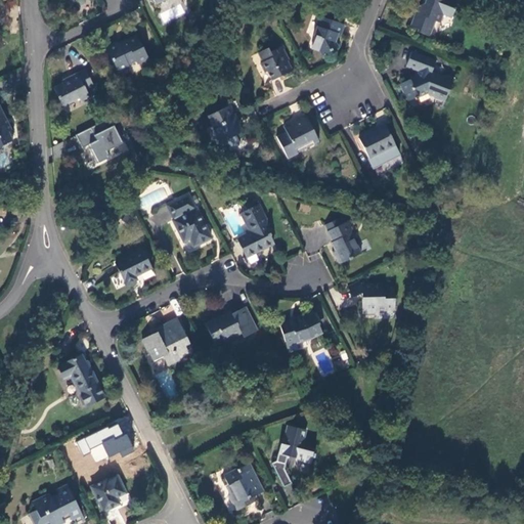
[(442,15),(450,19),(456,3),(449,0),(425,0),(426,0),(425,5),(418,7),(409,28),(418,32),(417,34),(428,38),(434,23),(439,24),(442,15)]
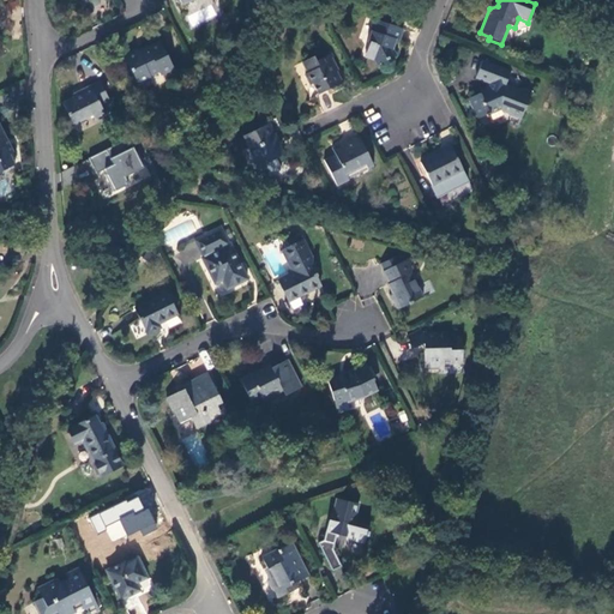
[(402,30),(375,20),(367,42),(368,47),(366,54),(377,58),(380,64),(389,59),(389,58),(393,54),(392,50),(395,41),(397,42),(402,30)]
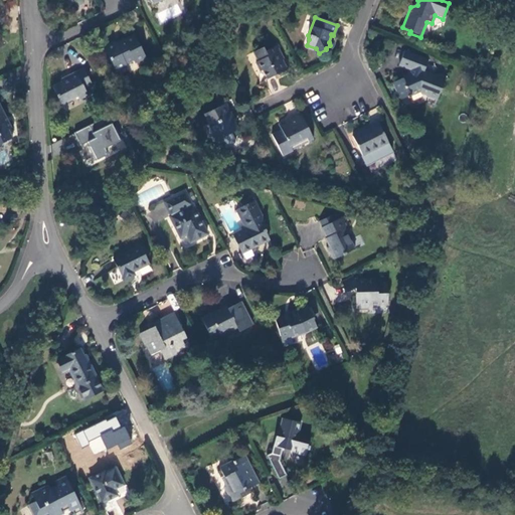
[(114,42),(104,47),(118,76),(119,75),(116,71),(126,66),(125,63),(133,60),(135,63),(144,58),(133,35),(115,44),(114,42)]
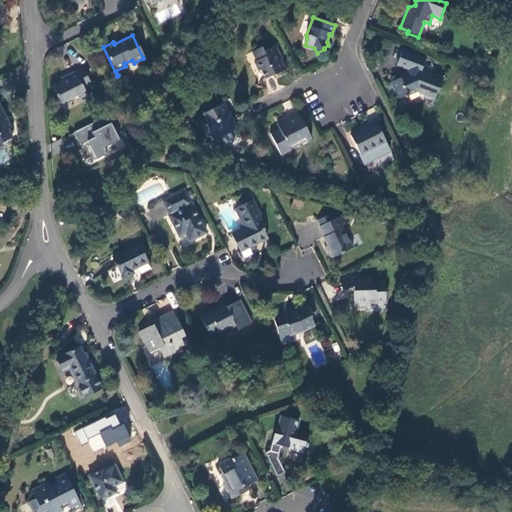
[(265,79),(284,69),(279,60),(277,61),(271,48),(263,52),(261,48),(251,53),(256,62),(253,63),(258,72),(260,71),(265,79)]
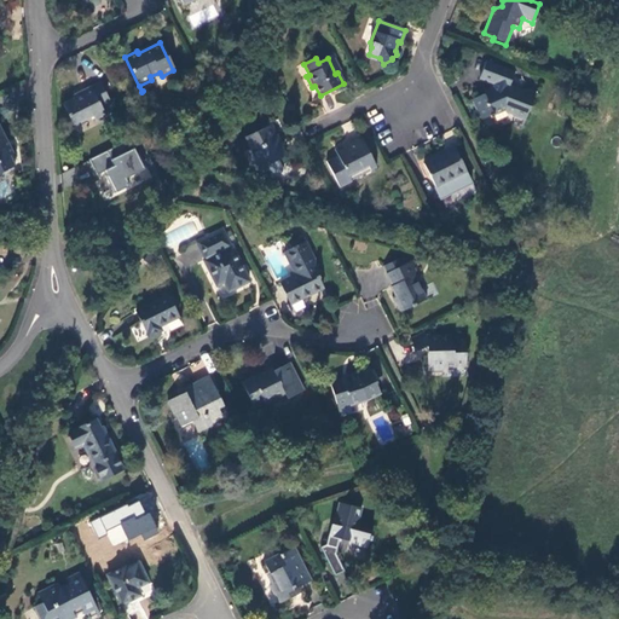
[(495,93),(491,92),(472,100),(480,115),(491,111),(492,115),(490,116),(491,119),(495,117),(493,115),(505,110),(514,114),(513,116),(525,121),(534,94),(525,91),(524,93),(508,87),(514,73),(486,62),(479,79),(493,85),(495,82),(498,85),(495,93)]
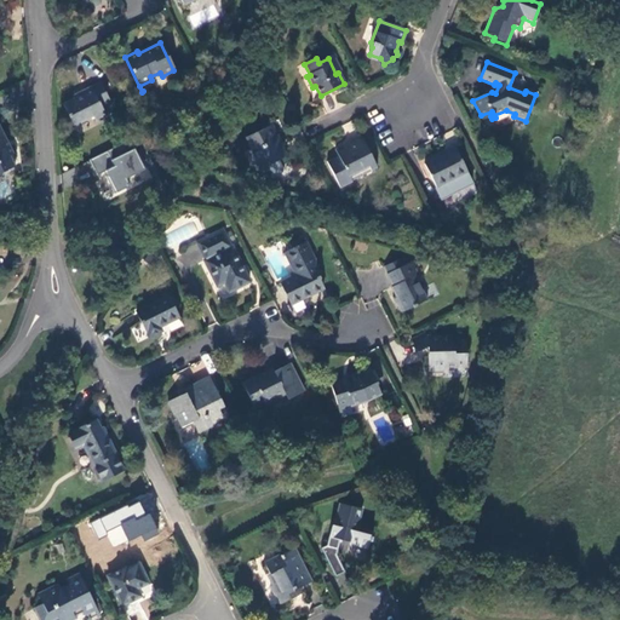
[(63,104),(72,125),(91,115),(96,122),(105,118),(99,107),(109,102),(101,84),(73,97),(73,99),(63,104)]
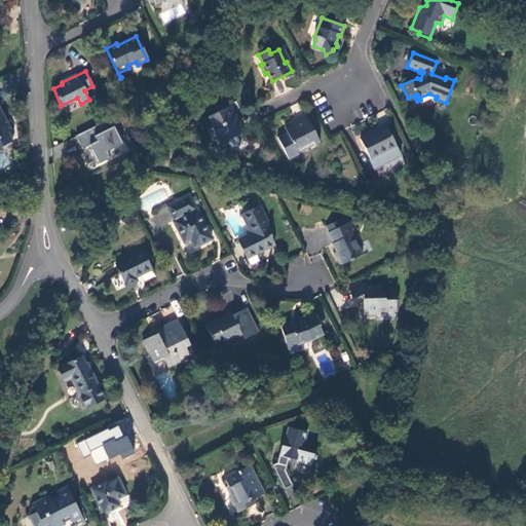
[(484,75),(475,72),(472,79),(482,82),(484,75)]
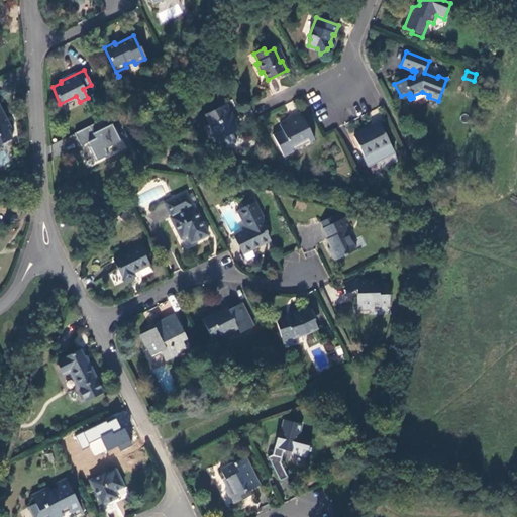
[(225,105),(204,116),(209,125),(207,126),(213,139),(220,135),(223,138),(238,131),(232,120),(231,121),(228,115),(230,114),(225,105)]
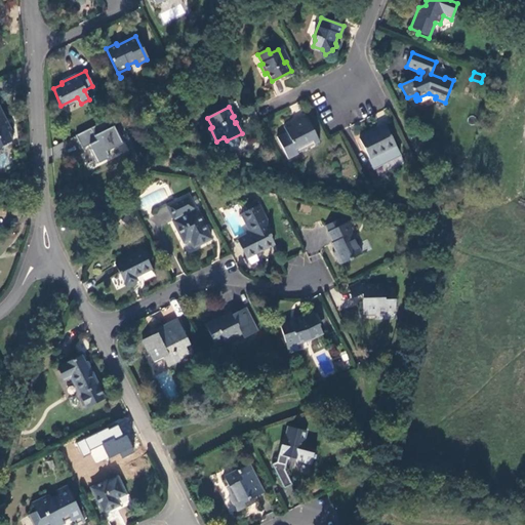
[(11,131),(0,110),(0,147),(12,140),(8,132),(11,131)]
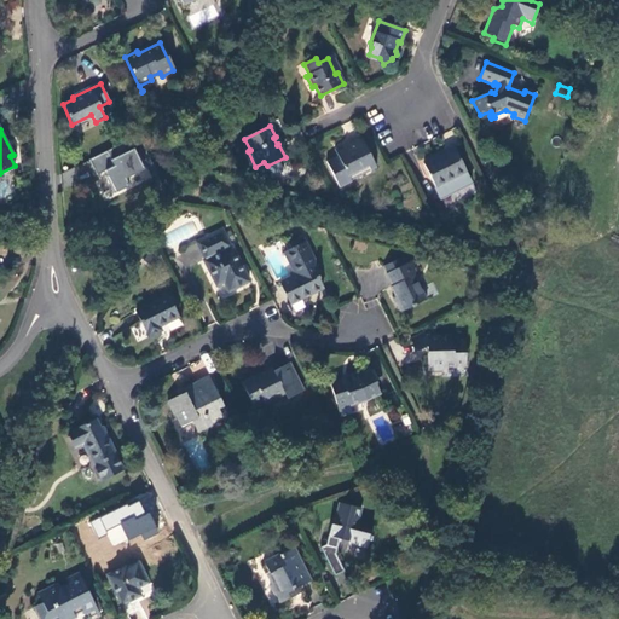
[(376,168),(360,138),(342,146),(345,149),(337,152),(336,150),(334,151),(337,157),(325,162),(339,189),(350,183),(347,177),(368,167),(370,172),(376,168)]
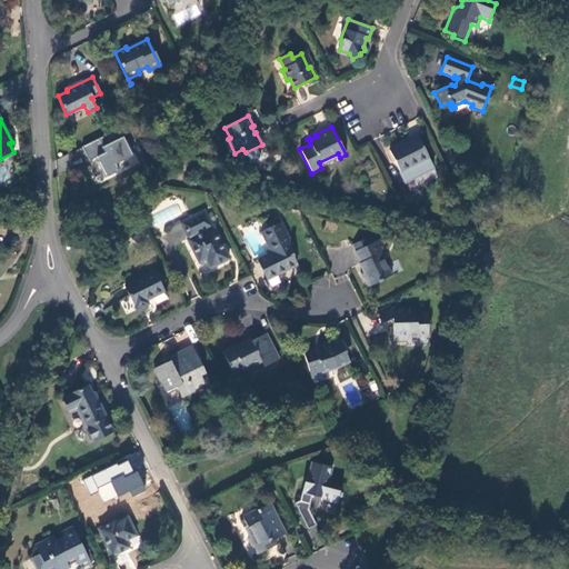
[(98,182),(138,165),(125,136),(105,145),(101,138),(81,147),(98,182)]
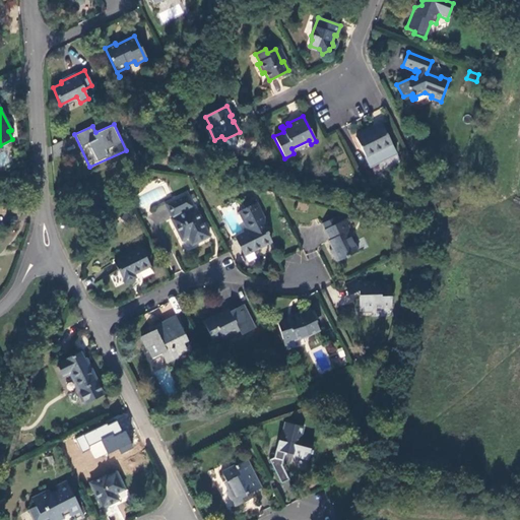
[(382,125),(355,138),(370,167),(396,153),(382,125)]
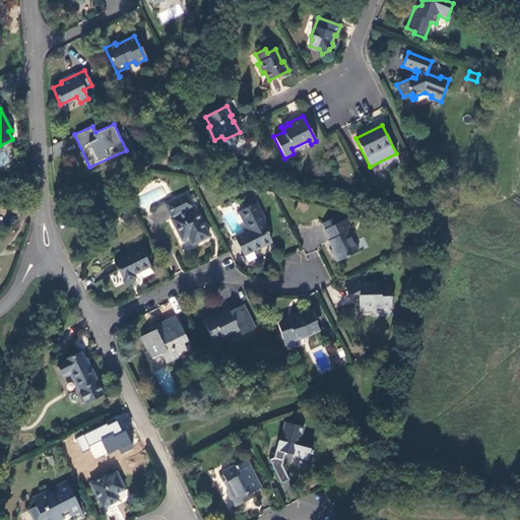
[(172,219),(182,241),(188,238),(192,245),(209,237),(194,208),(193,208),(186,193),(166,203),(173,218),(172,219)]
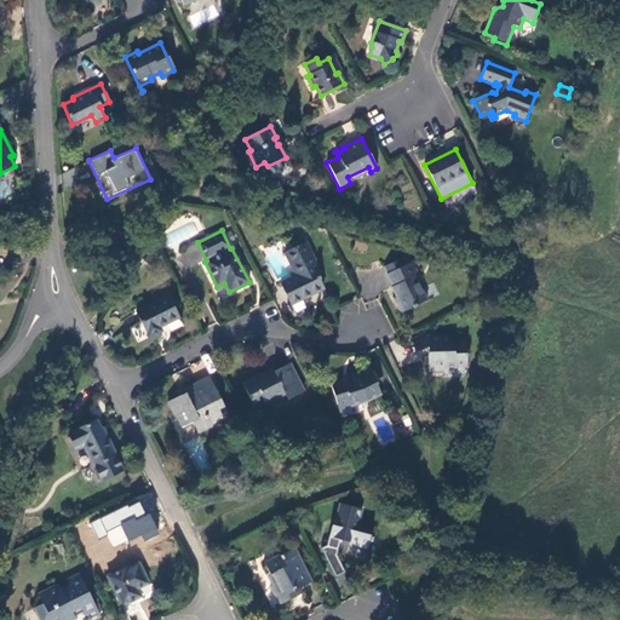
[(290,306),(323,290),(313,268),(314,262),(304,242),(297,246),(297,245),(291,247),(292,248),(283,253),(294,275),(279,283),(290,306)]
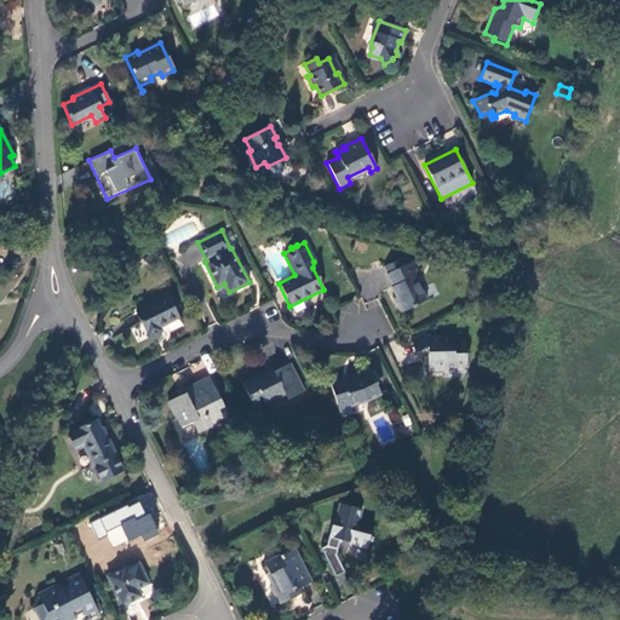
[(384,268),(388,275),(407,264),(403,258),(384,268)]
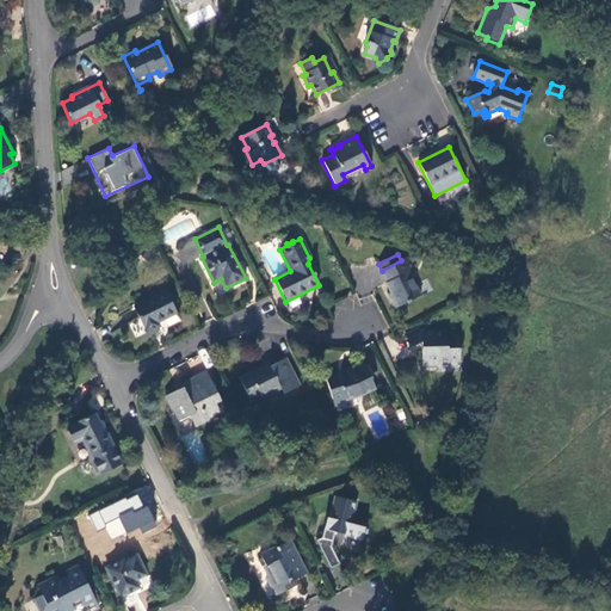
[(382,271),(381,271),(386,283),(384,284),(390,297),(389,298),(394,309),(419,296),(408,273),(413,271),(407,258),(401,260),(382,271)]
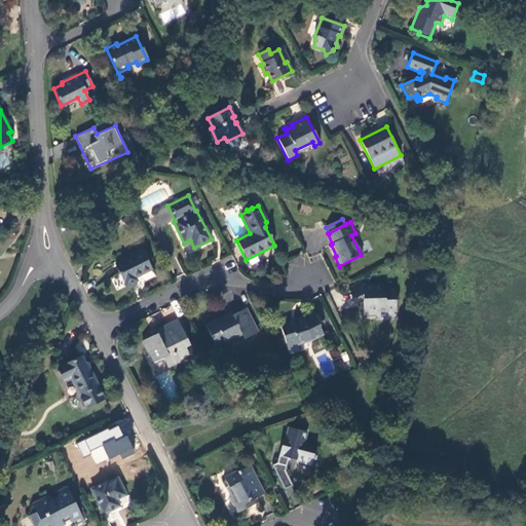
[(143,252),(115,265),(125,287),(137,282),(135,277),(151,269),(143,252)]
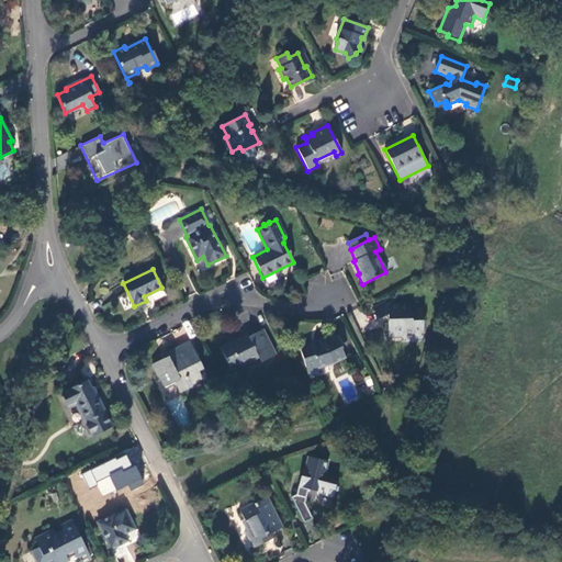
[(422,334),(422,310),(409,308),(409,305),(386,305),(374,312),(378,319),(386,315),(388,337),(401,337),(401,334),(422,334)]
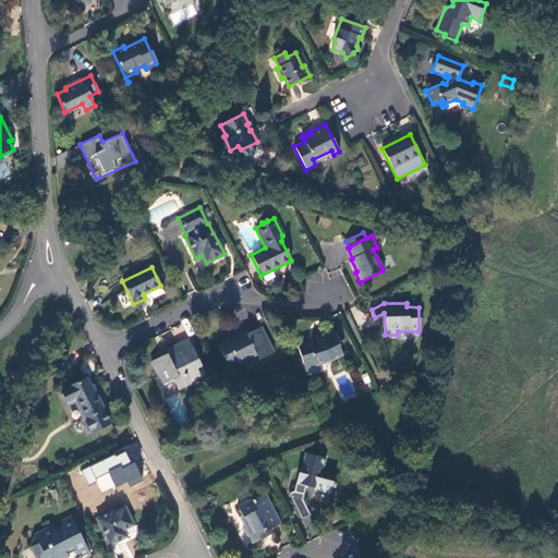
[(237,337),(218,347),(229,367),(238,363),(239,364),(256,355),(258,360),(273,352),(259,328),(247,335),(238,339),(237,337)]
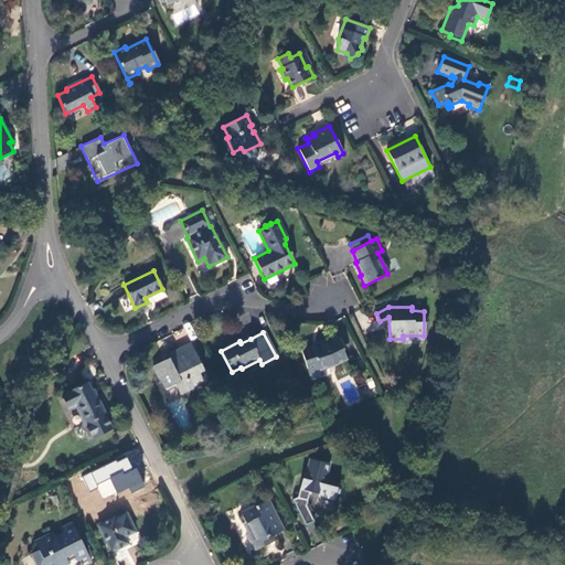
[(316,347),(301,351),(307,370),(317,366),(318,371),(319,371),(331,366),(343,361),(340,351),(342,350),(339,343),(341,342),(340,338),(326,343),(324,341),(316,344),(316,347)]
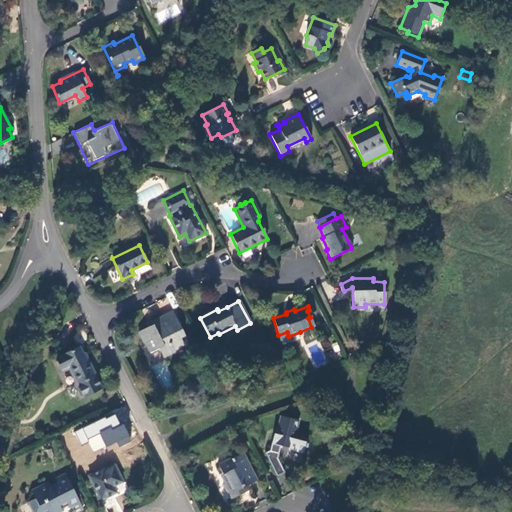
[(149,327),(138,333),(144,344),(145,344),(149,353),(159,348),(163,357),(184,347),(180,338),(184,336),(171,312),(150,322),(153,328),(150,330),(149,327)]
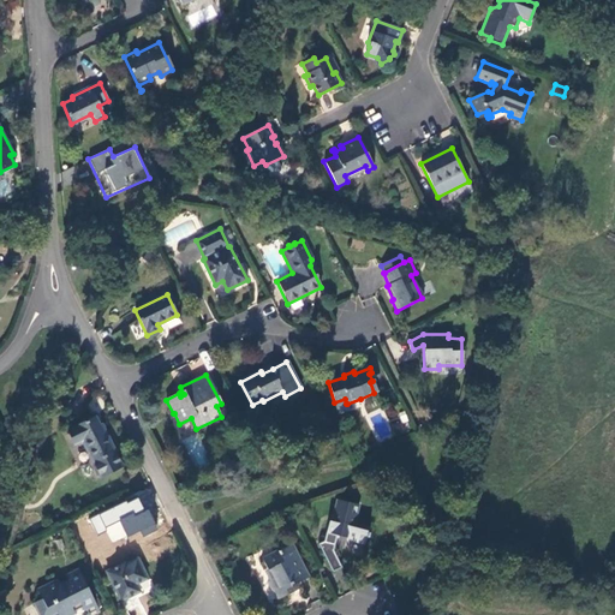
[(348,408),(347,404),(346,404),(345,399),(334,402),(338,415),(341,413),(340,411),(348,408)]
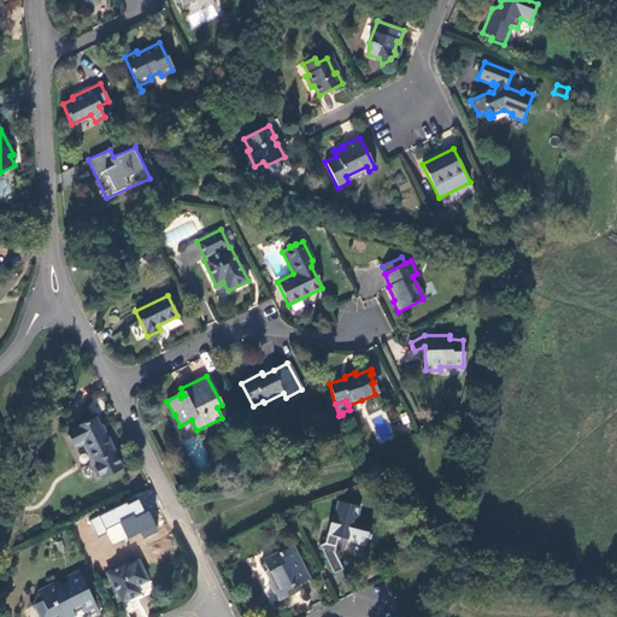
[(95,418),(69,432),(76,446),(82,444),(92,464),(95,462),(111,454),(115,453),(106,436),(105,436),(95,418)]
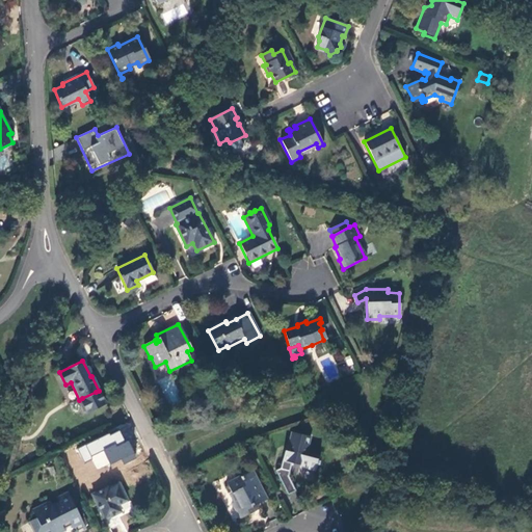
[(100,400),(96,392),(82,398),(86,406),(100,400)]
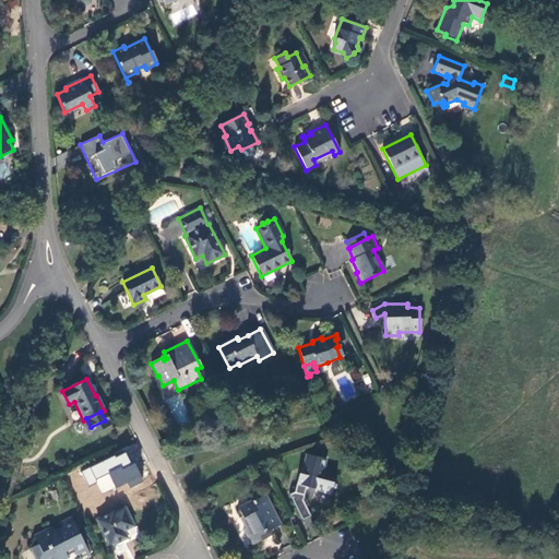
[(81,470),(87,486),(97,483),(102,495),(141,479),(129,450),(81,470)]
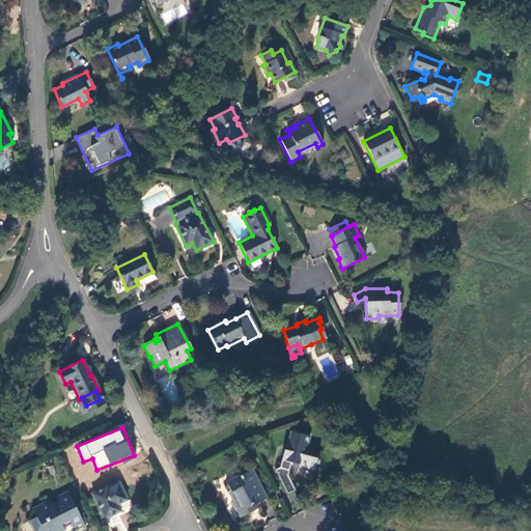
[(300,466),(313,470),(314,465),(315,466),(316,462),(315,460),(316,456),(303,452),(308,437),(290,432),(285,452),(283,451),(279,468),(275,470),(287,494),(294,490),(287,475),(290,463),(300,466)]
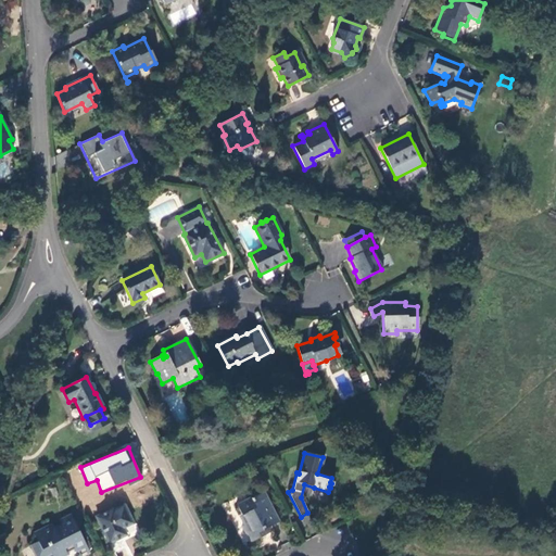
[(267,527),(278,521),(263,492),(237,505),(241,515),(242,514),(247,522),(241,526),(245,534),(247,533),(251,541),(264,535),(261,530),(267,527)]
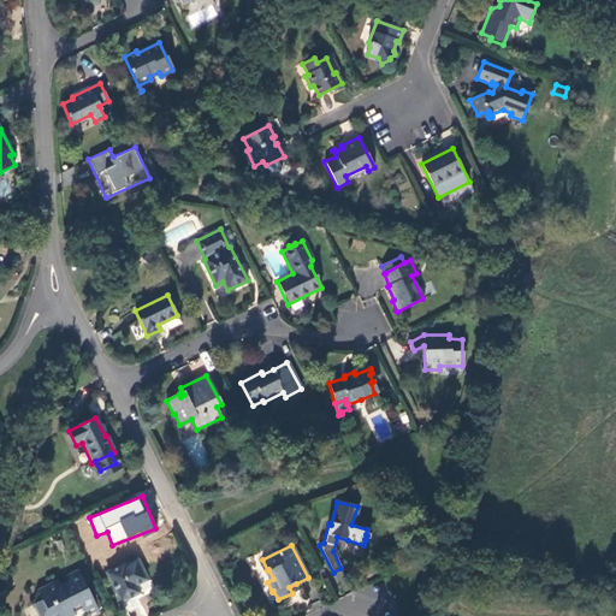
[(124,563),(110,570),(106,573),(120,602),(140,592),(136,585),(146,580),(136,560),(125,566),(124,563)]
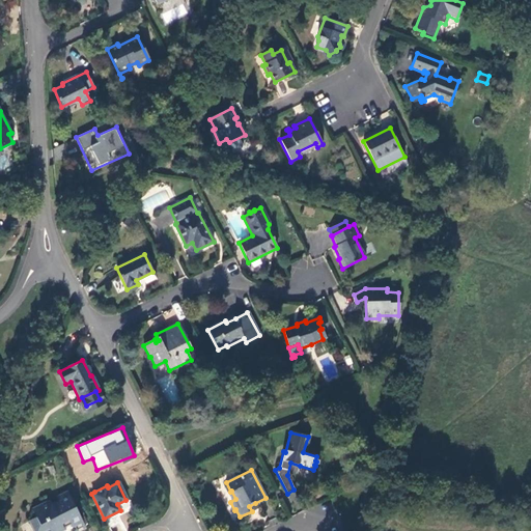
[(74,530),(79,530),(85,528),(71,498),(61,502),(60,500),(52,504),(50,501),(32,509),(36,518),(28,521),(33,530),(44,530),(48,529),(49,530),(58,530),(63,529),(61,524),(68,521),(74,530)]
